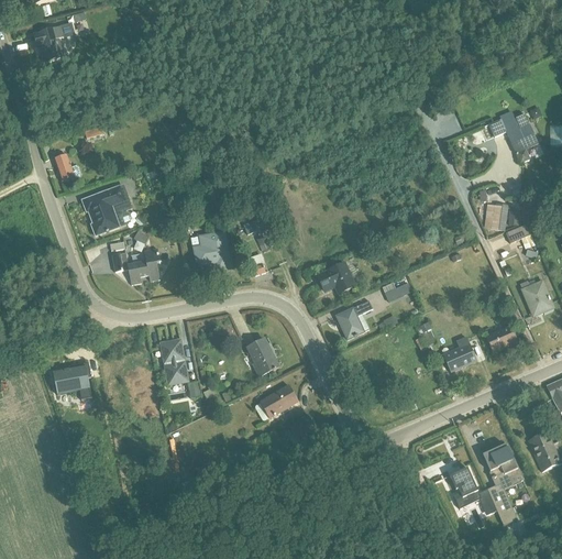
[(84,7),(67,10),(69,21),(86,17),(84,7)]
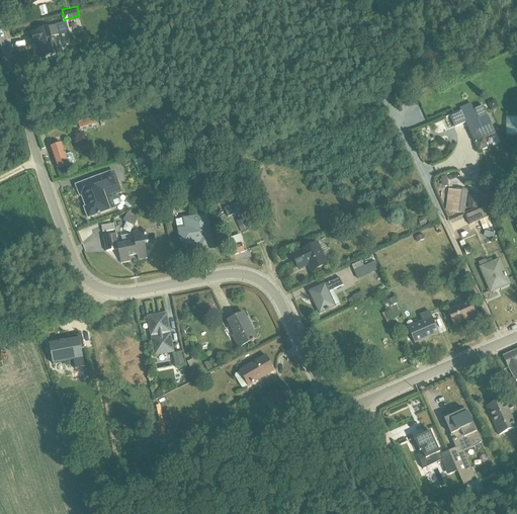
[(41,57),(59,52),(55,34),(58,32),(59,33),(69,30),(66,19),(55,22),(55,23),(30,30),(33,43),(37,41),(39,50),(39,51),(39,54),(41,55),(41,57)]
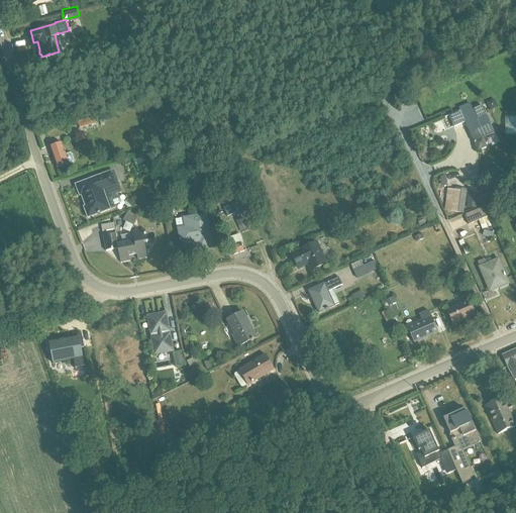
[(493,97),(485,100),(489,108),(497,105),(493,97)]
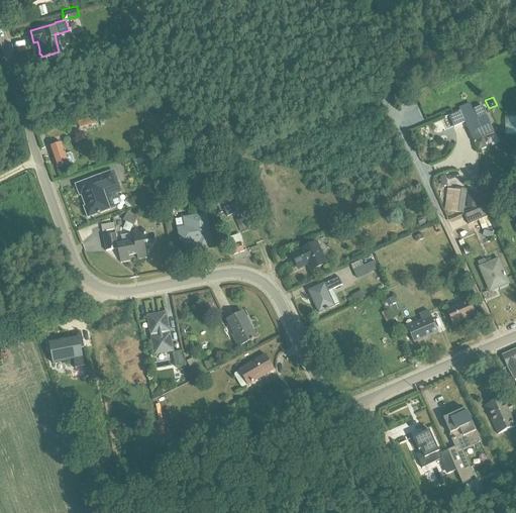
[(485,113),(481,103),(480,103),(478,99),(471,103),(473,106),(472,107),(477,117),(465,122),(473,139),(474,139),(477,148),(486,144),(482,135),(494,130),(486,113),(485,113)]
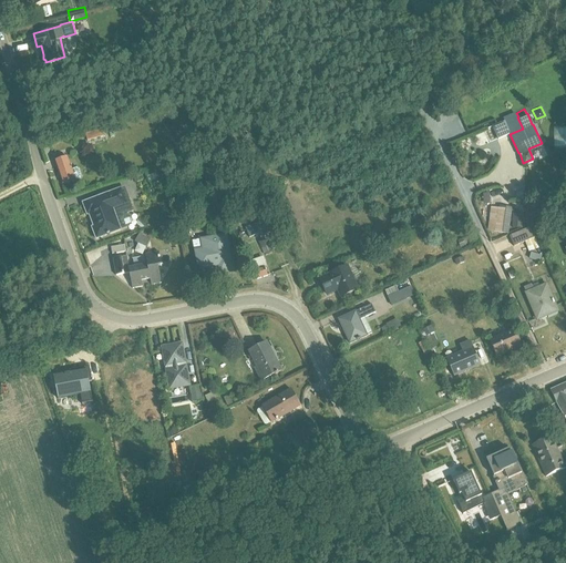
[(503,119),(501,114),(493,118),(495,122),(492,124),(496,136),(508,132),(503,119)]
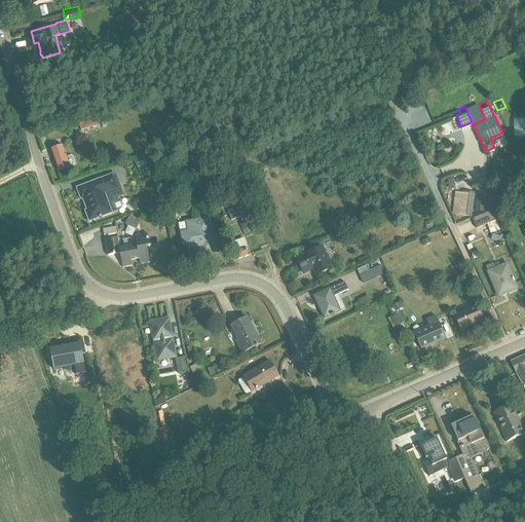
[(514,132),(524,132),(524,113),(514,113),(514,132)]
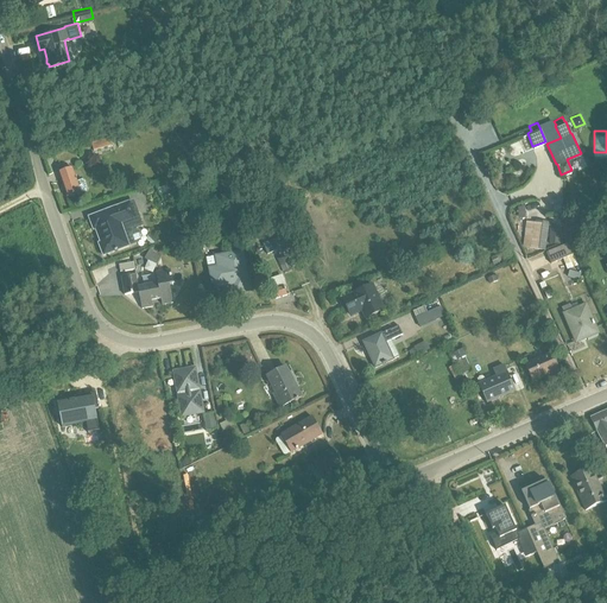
[(108,135),(90,140),(93,148),(111,143),(108,135)]
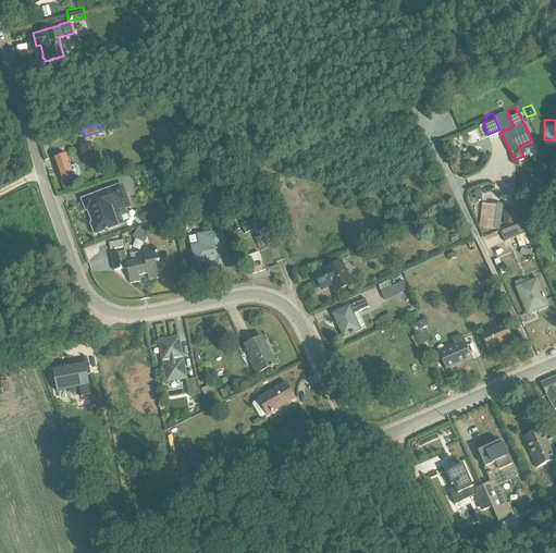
[(467,150),(474,154),(478,147),(471,143),(467,150)]
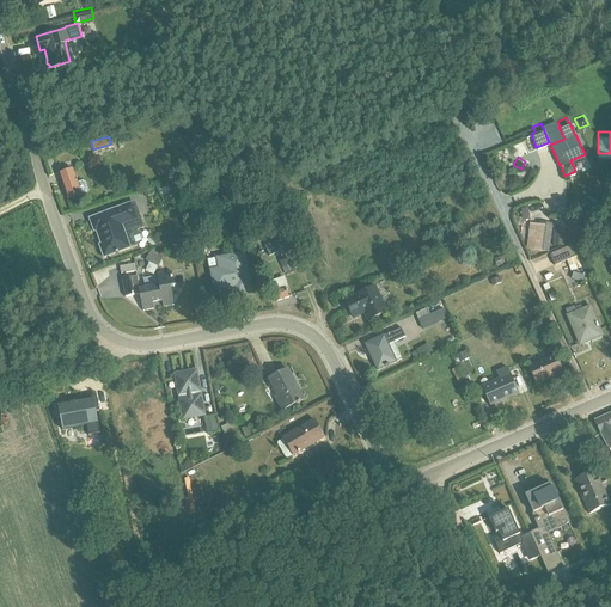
[(80,191),(86,189),(87,185),(85,179),(81,178),(77,179),(72,166),(59,171),(67,196),(80,191)]
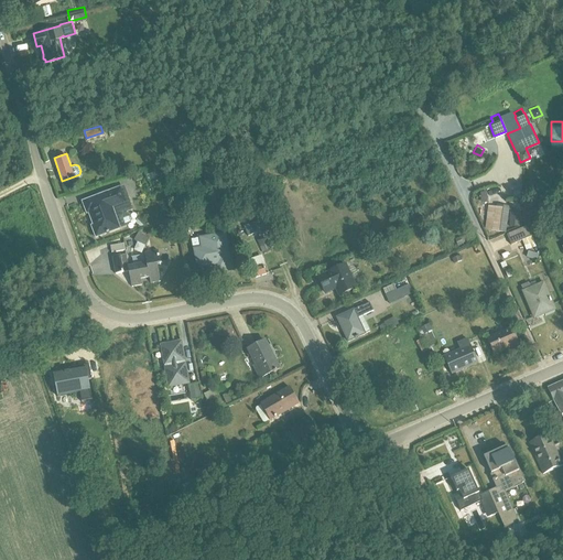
[(116,171),(119,174),(126,169),(121,164),(116,171)]
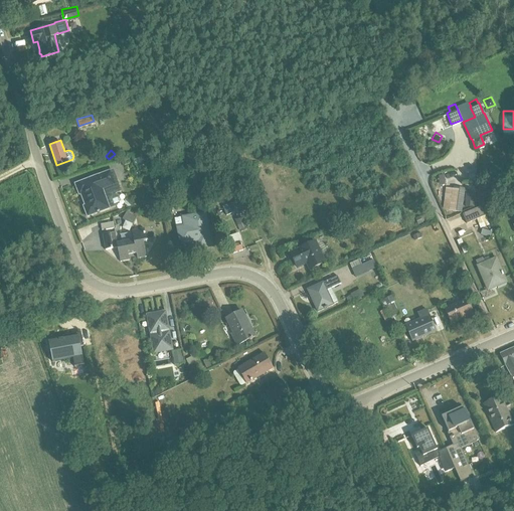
[(135,163),(144,160),(142,154),(133,157),(135,163)]
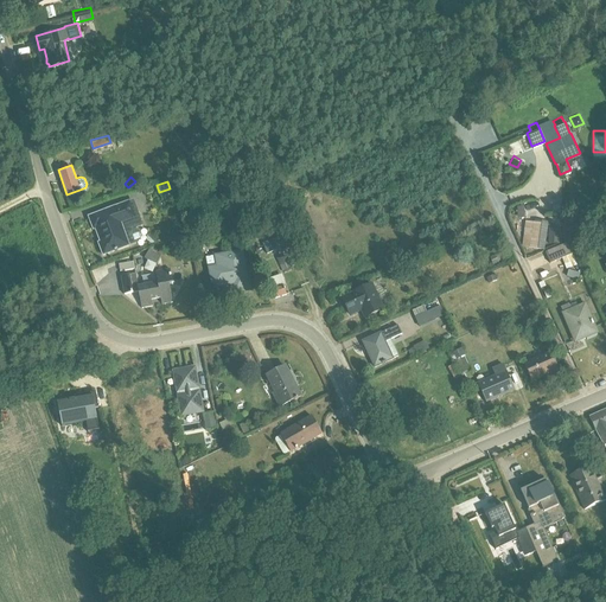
[(129,243),(138,239),(136,237),(140,236),(141,232),(139,228),(136,226),(133,228),(133,226),(142,223),(133,197),(88,215),(93,226),(95,226),(99,241),(97,241),(102,253),(129,243)]
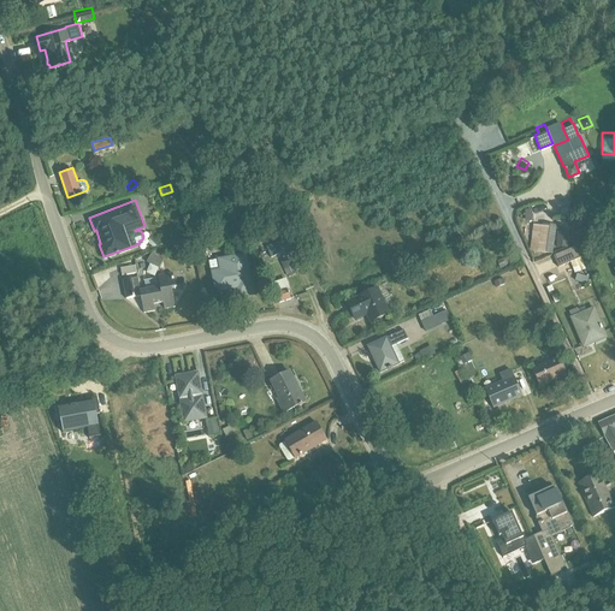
[(532,221),(531,233),(542,235),(540,241),(551,243),(554,225),(532,221)]
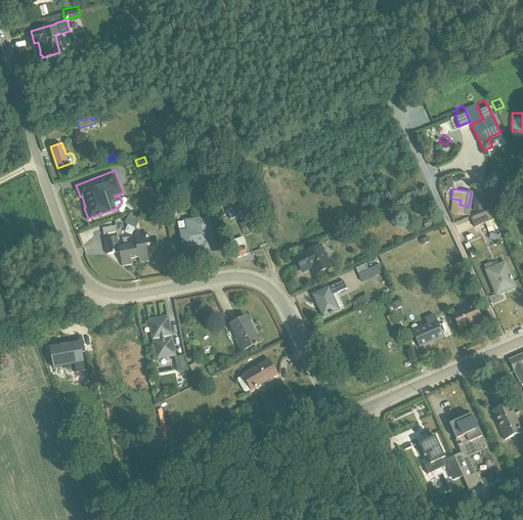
[(258,203),(266,200),(263,193),(256,198),(258,203)]
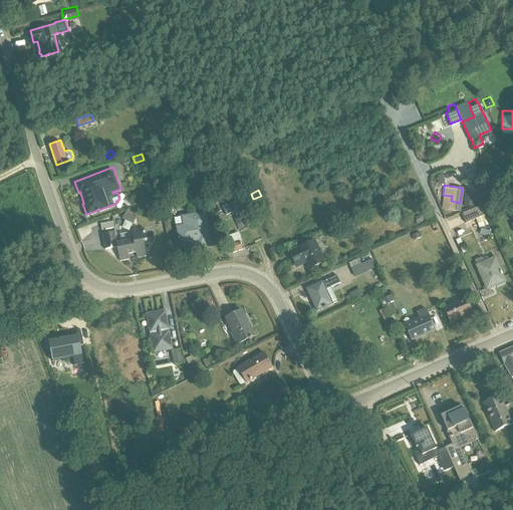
[(121,200),(127,206),(133,201),(126,195),(121,200)]
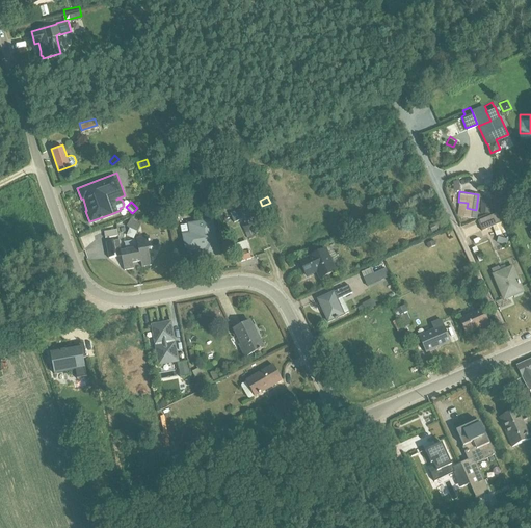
[(239,207),(230,211),(233,218),(241,215),(243,219),(249,217),(254,229),(260,227),(250,204),(239,208),(239,207)]
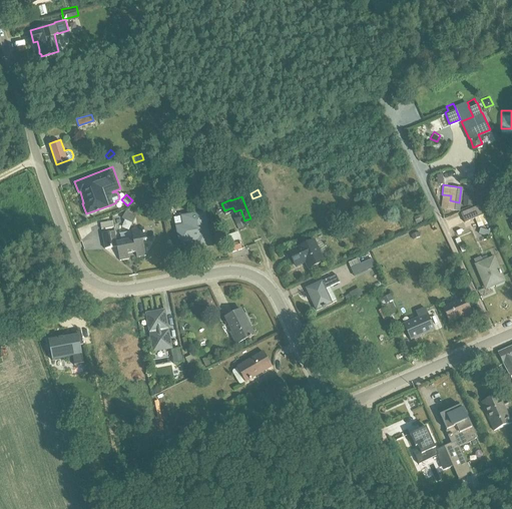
[(464,220),(474,216),(478,225),(487,221),(479,202),(460,210),(464,220)]
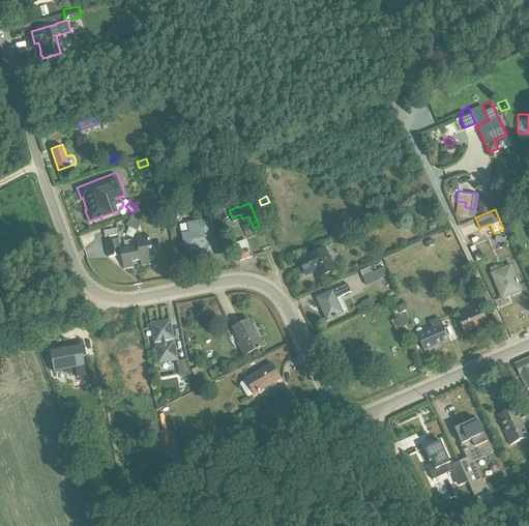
[(210,215),(186,221),(179,223),(184,250),(197,247),(197,246),(203,245),(204,252),(217,249),(210,215)]
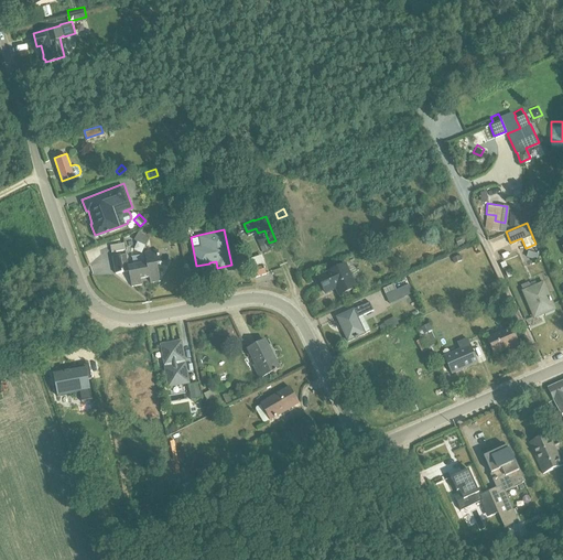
[(144,245),(149,237),(138,230),(133,238),(144,245)]
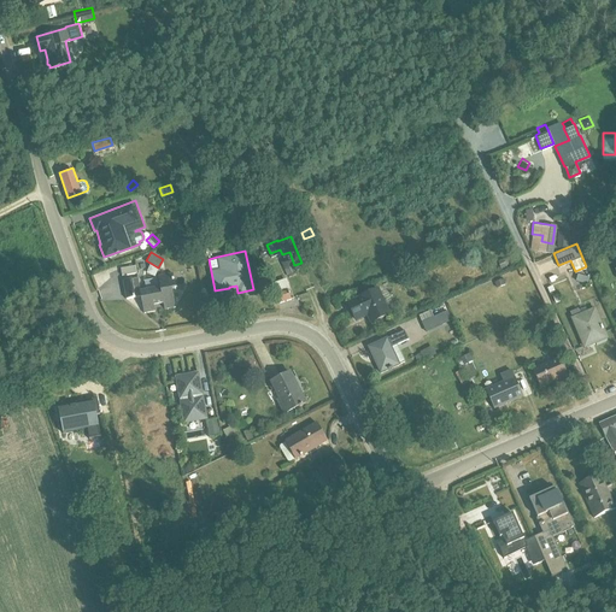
[(289,254),(281,258),(287,274),(295,270),(289,254)]
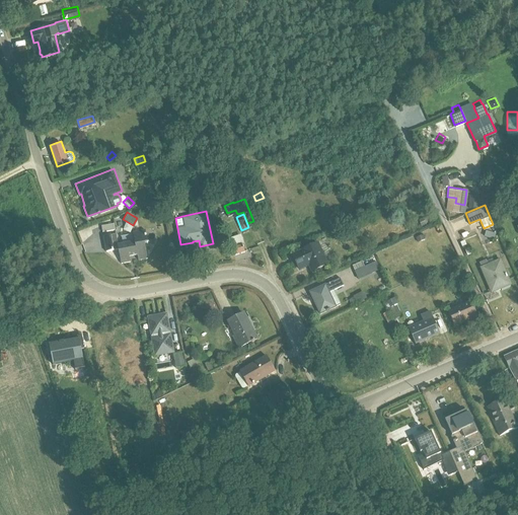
[(421,224),(426,222),(425,221),(429,220),(426,214),(423,216),(423,215),(418,218),(421,224)]
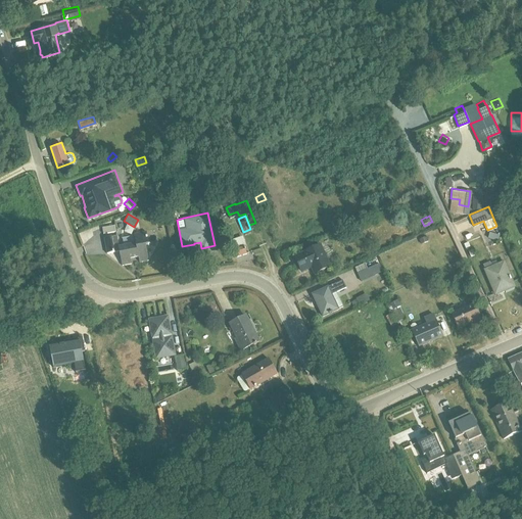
[(108,225),(101,226),(102,232),(115,230),(113,223),(111,224),(111,222),(107,222),(108,225)]
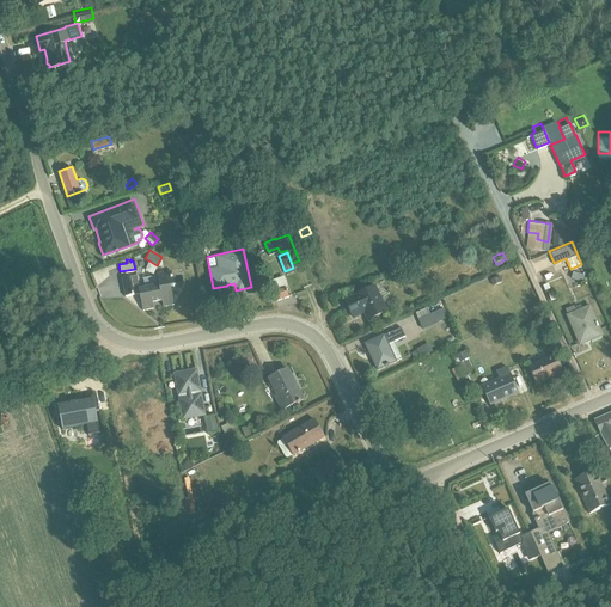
[(547,274),(555,268),(550,261),(541,267),(547,274)]
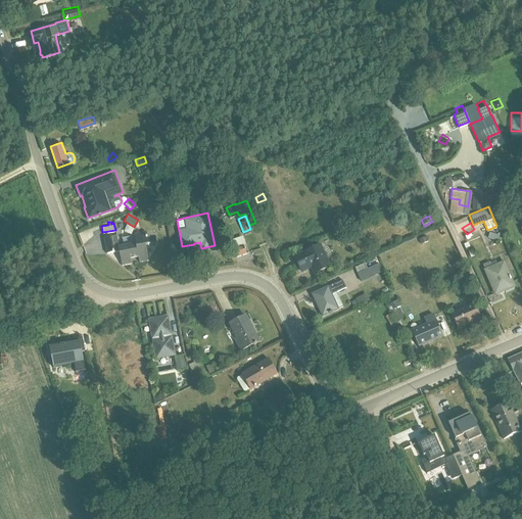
[(145,243),(148,243),(146,229),(133,231),(135,240),(117,244),(115,234),(103,236),(106,251),(119,249),(122,264),(131,262),(130,255),(137,253),(139,261),(148,258),(145,243)]
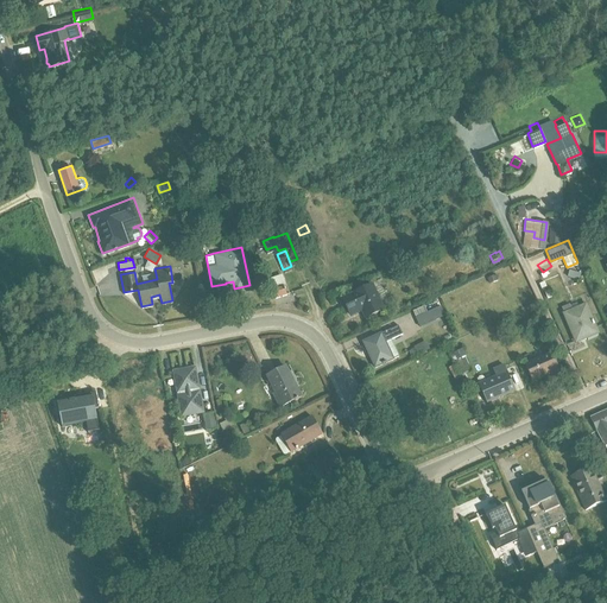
[(568,268),(567,274),(577,278),(580,271),(568,268)]
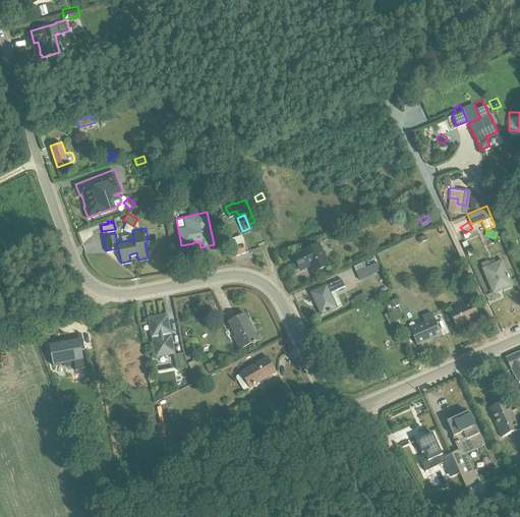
[(235,253),(245,250),(239,234),(227,238),(230,246),(233,246),(235,253)]
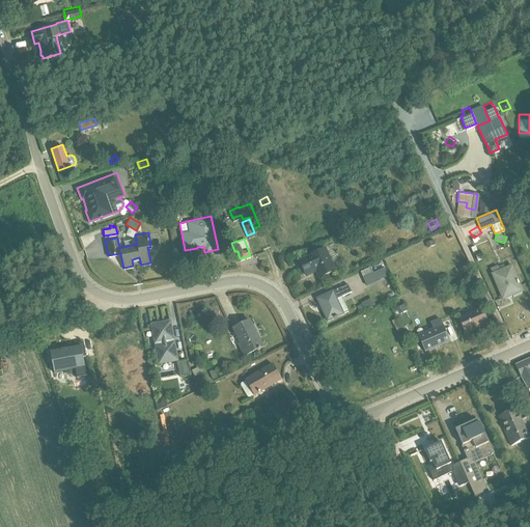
[(318,276),(335,268),(326,246),(299,259),(305,274),(315,269),(318,276)]
